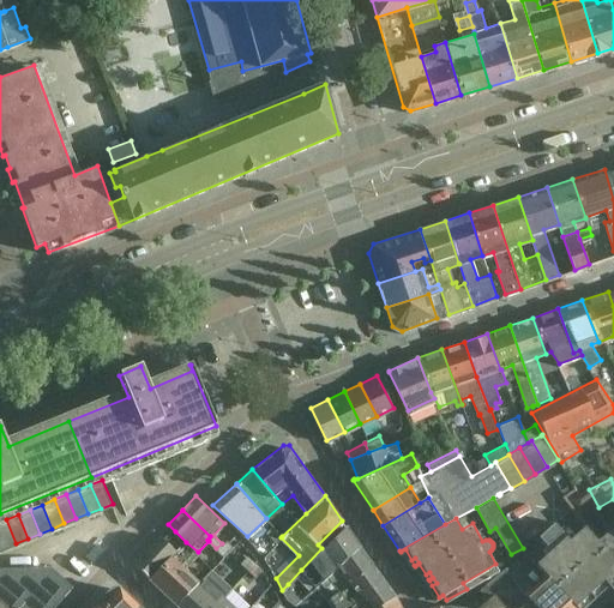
[(16,543),(6,519),(0,521),(0,539),(4,548),(16,543)]
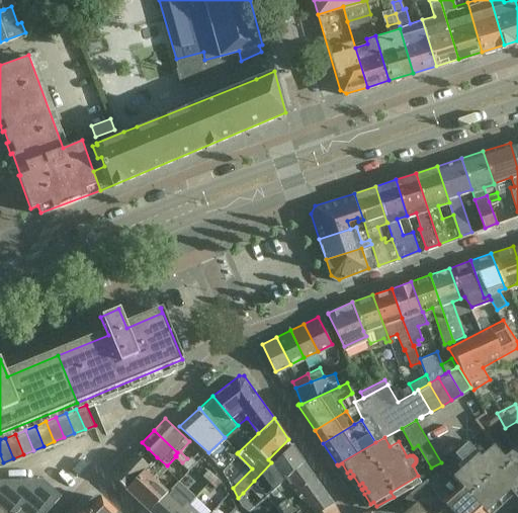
[(454,474),(487,512),(491,512),(513,493),(516,496),(517,494),(517,473),(503,455),(492,444),(484,451),(478,444),(473,448),(467,440),(454,452),(460,459),(456,463),(460,467),(454,474)]
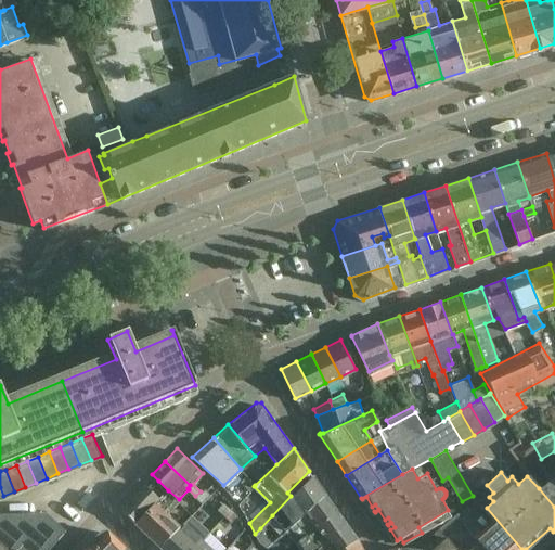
[(255,485),(246,474),(240,481),(249,490),(254,486),(255,485)]
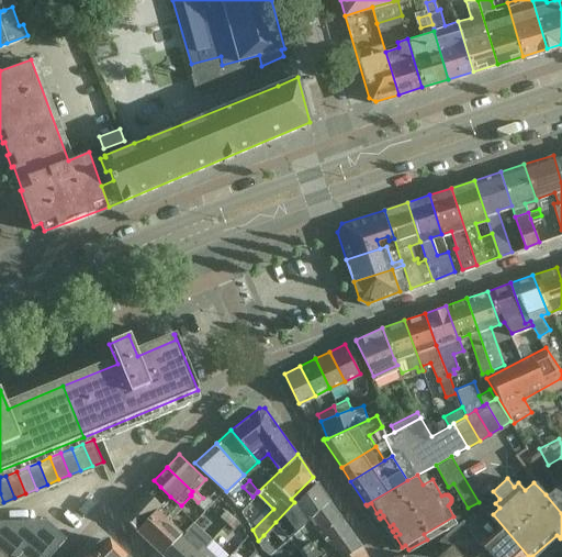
[(330,502),(316,481),(294,502),(276,522),(288,536),(289,535),(330,502)]
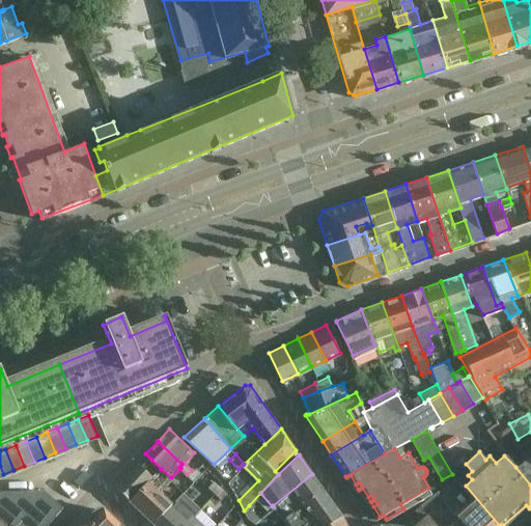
[(530,455),(515,467),(530,485),(530,455)]
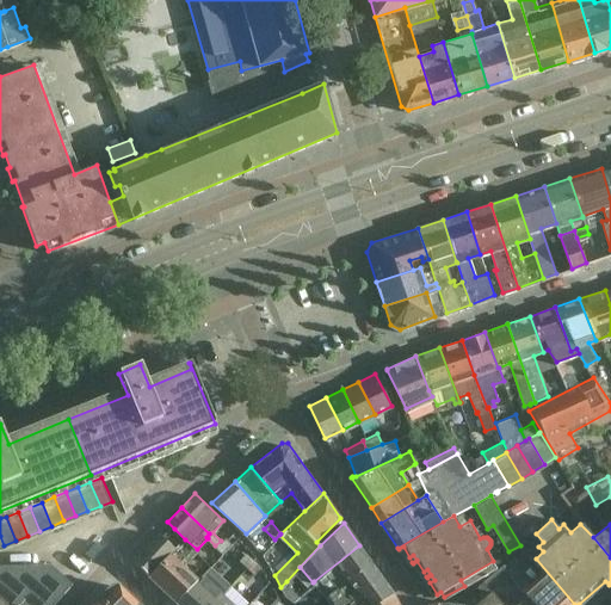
[(185,539),(174,529),(166,538),(159,532),(133,561),(149,575),(185,539)]
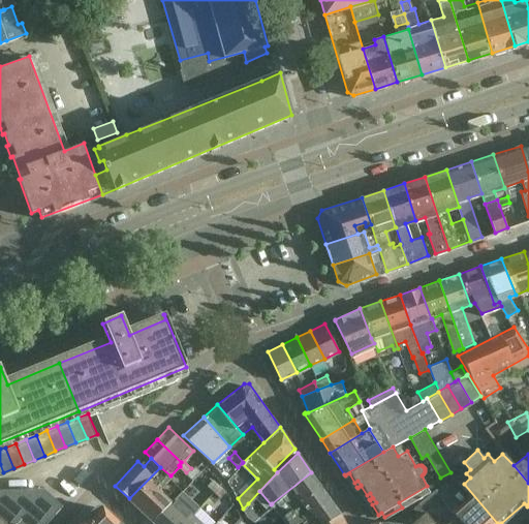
[(194,464),(191,468),(186,472),(192,479),(200,470),(194,464)]
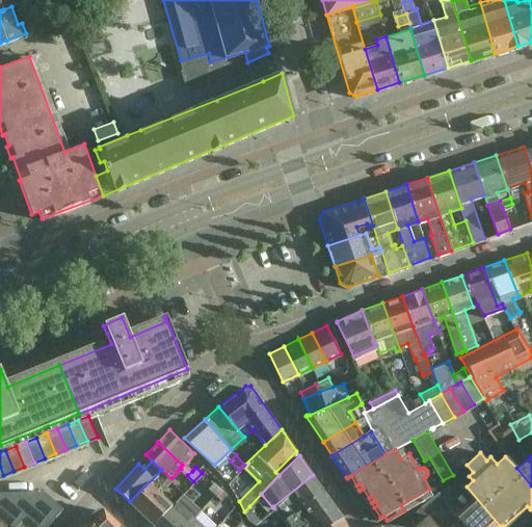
[(171,478),(161,470),(130,501),(154,524),(173,503),(160,492),(171,478)]
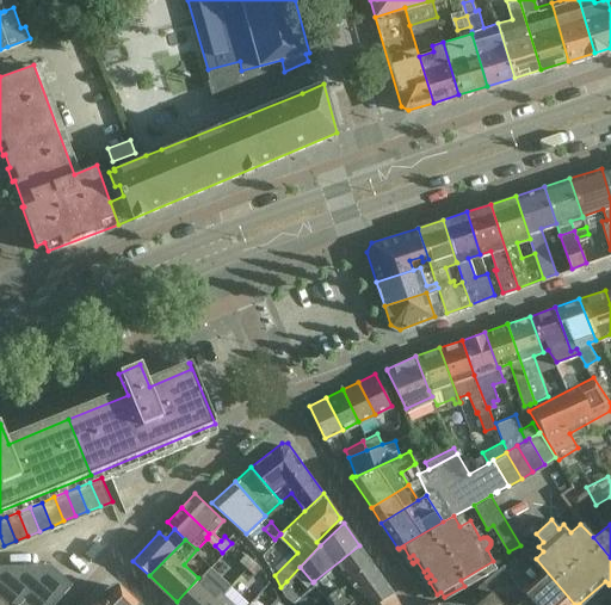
[(371,563),(359,545),(314,581),(327,598),(371,563)]
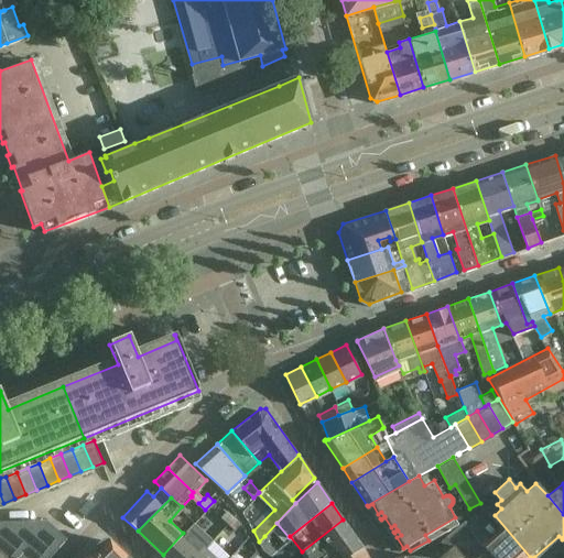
[(220,515),(227,522),(234,514),(227,509),(220,515)]
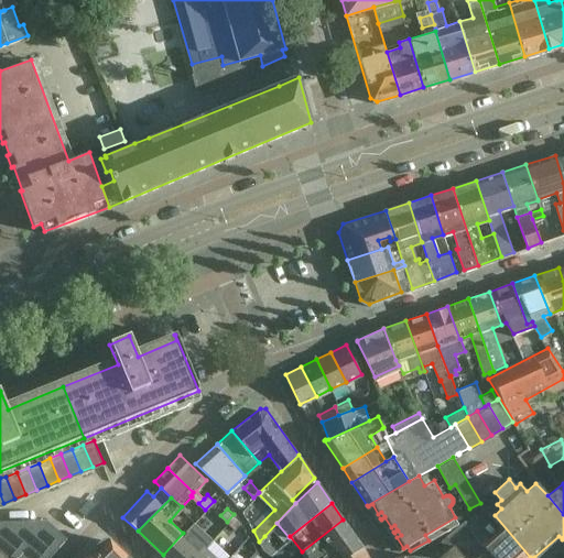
[(478,517),(475,512),(463,520),(466,525),(475,520),(478,517)]
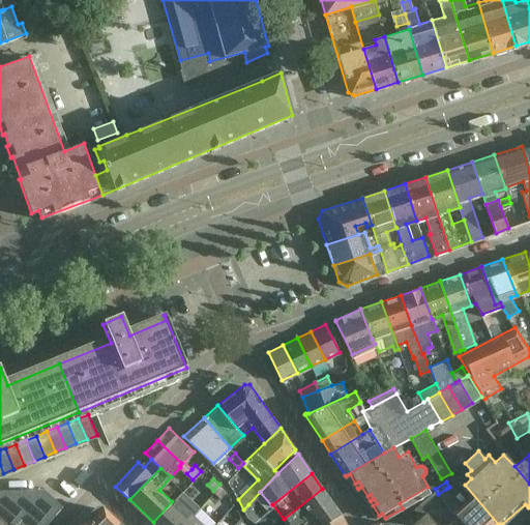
[(226,490),(219,484),(213,491),(221,496),(226,490)]
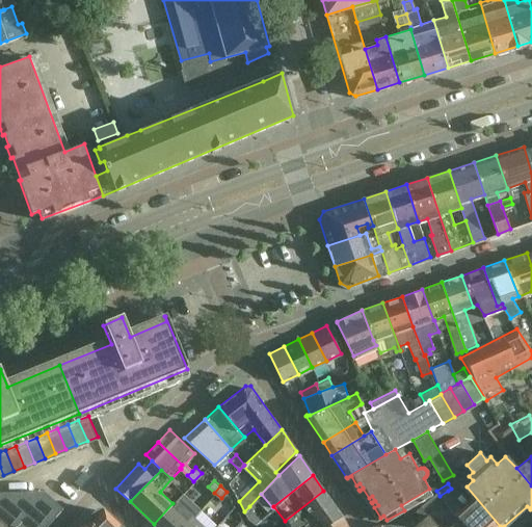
[(500,526),(467,486),(466,488),(474,498),(461,507),(448,491),(440,496),(458,519),(461,517),(471,526),(500,526)]
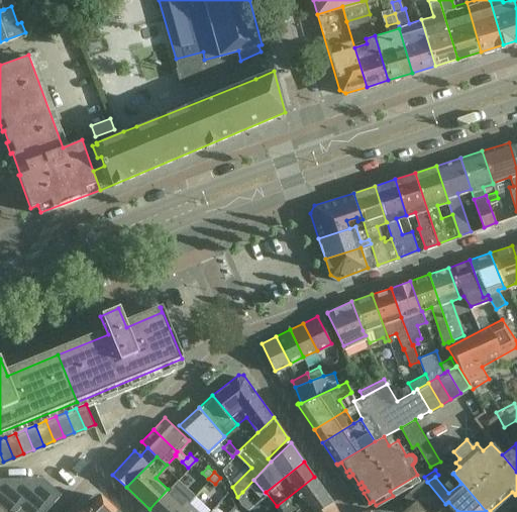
[(0,476),(0,505),(7,511),(42,511),(61,493),(43,477),(43,476),(0,476)]
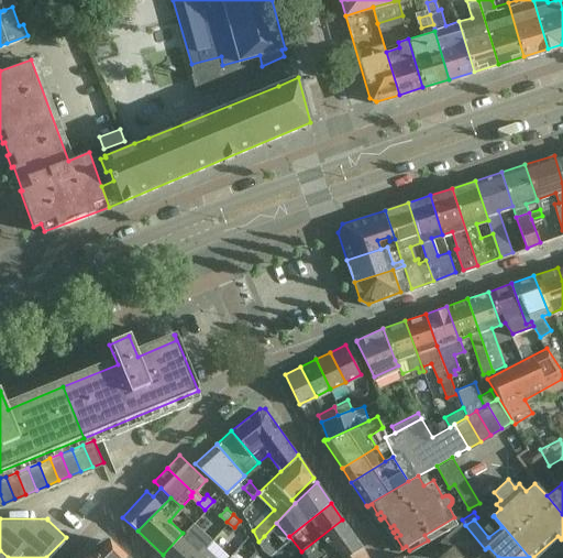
[(362,546),(342,520),(301,551),(306,557),(307,556),(311,557),(317,557),(339,557),(340,557),(341,557),(349,557),(363,548),(362,546)]
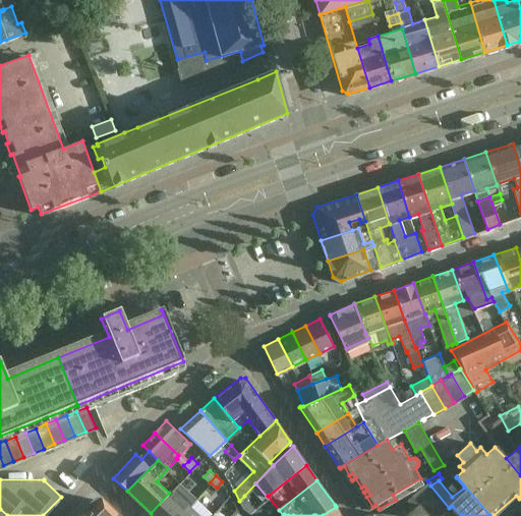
[(427,493),(422,486),(414,493),(419,499),(427,493)]
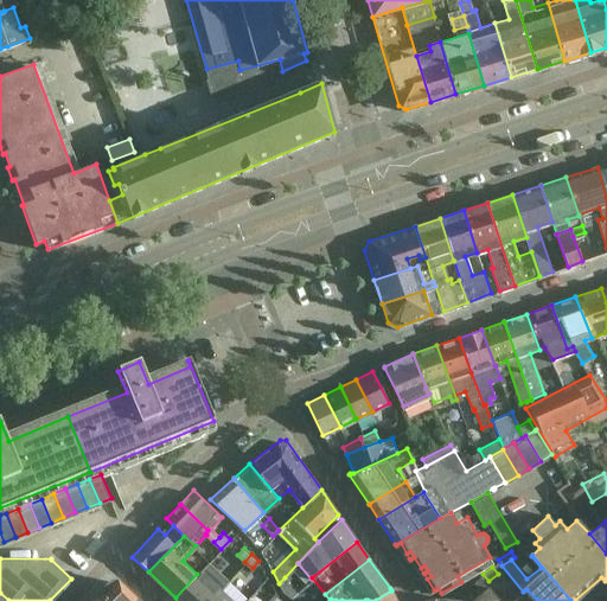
[(208,600),(221,588),(202,569),(197,574),(176,598),(179,600),(208,600)]
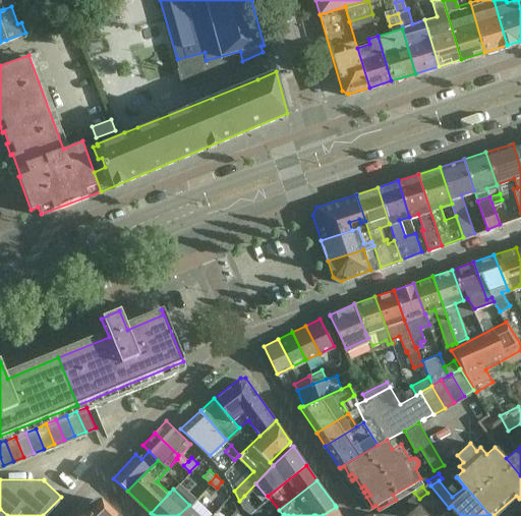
[(419,499),(414,493),(406,499),(411,505),(419,499)]
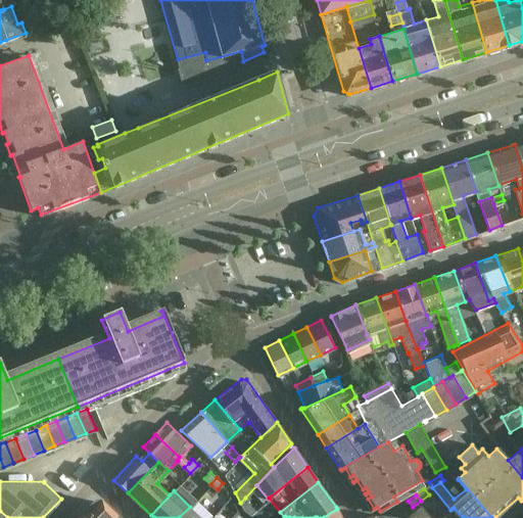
[(255,510),(245,498),(240,503),(243,509),(251,514),(255,510)]
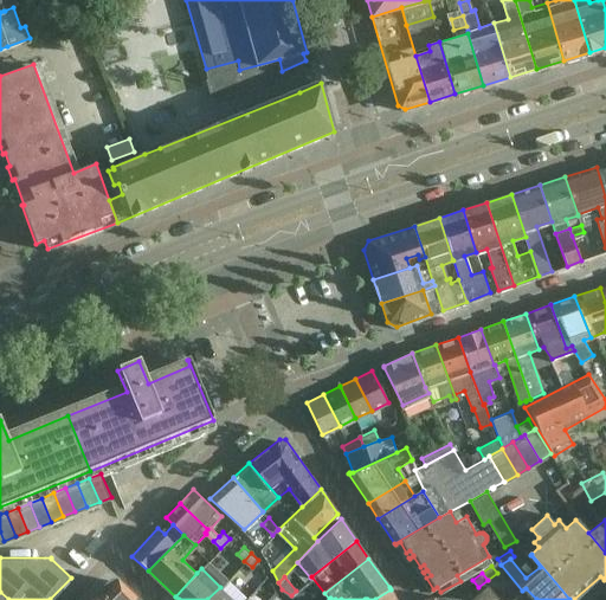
[(110,580),(97,593),(89,599),(140,599),(120,580),(110,580)]
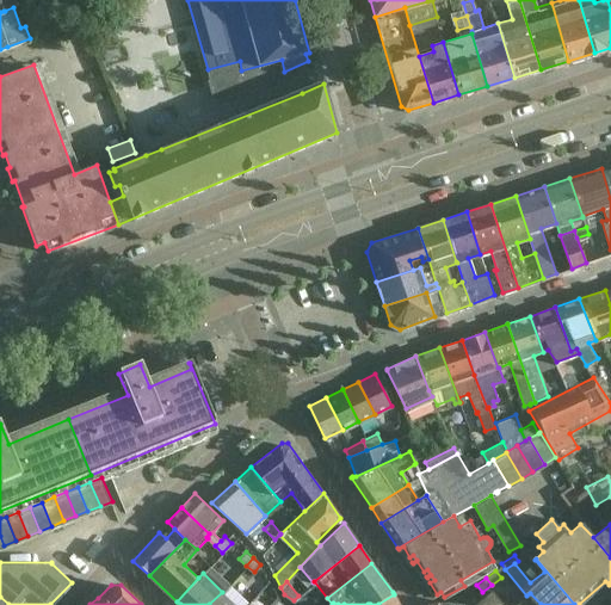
[(474,604),(504,604),(492,591),(474,604)]
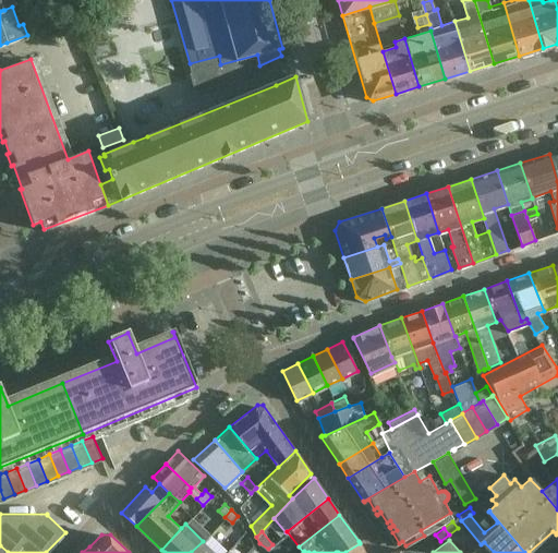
[(216,552),(203,541),(191,552),(216,552)]
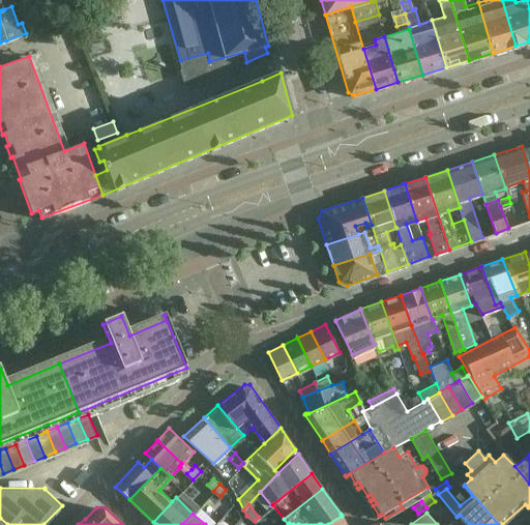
[(266,524),(270,522),(263,514),(259,517),(255,521),(259,524),(266,524)]
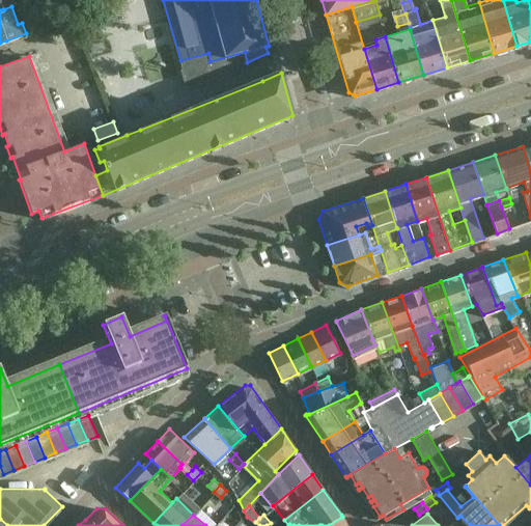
[(470,525),(460,516),(457,518),(447,525),(470,525)]
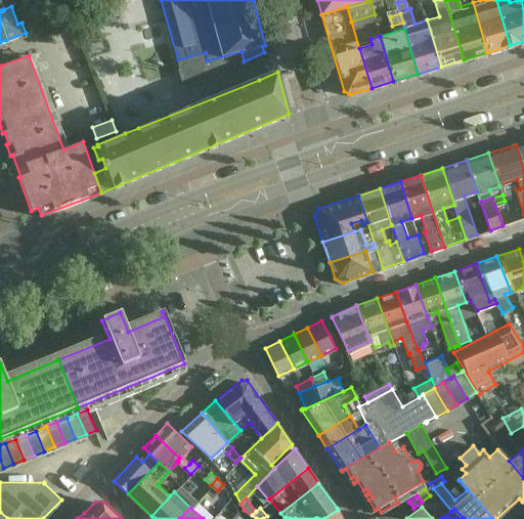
[(342,518),(338,510),(324,518),(317,518),(316,518),(315,518),(295,518),(342,518)]
